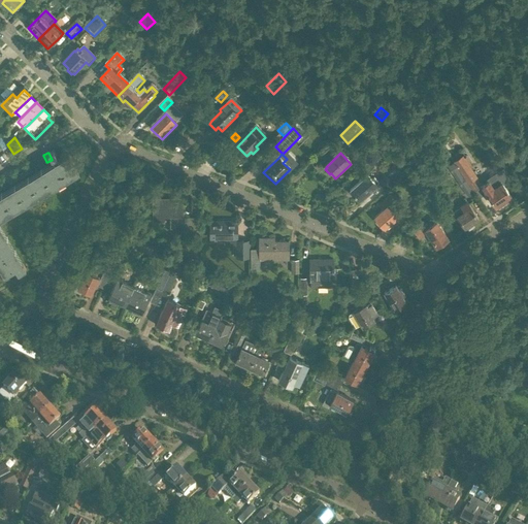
[(0,223),(79,176),(68,158),(0,198),(0,271),(4,279),(15,272),(19,276),(26,272),(0,229),(0,223)]
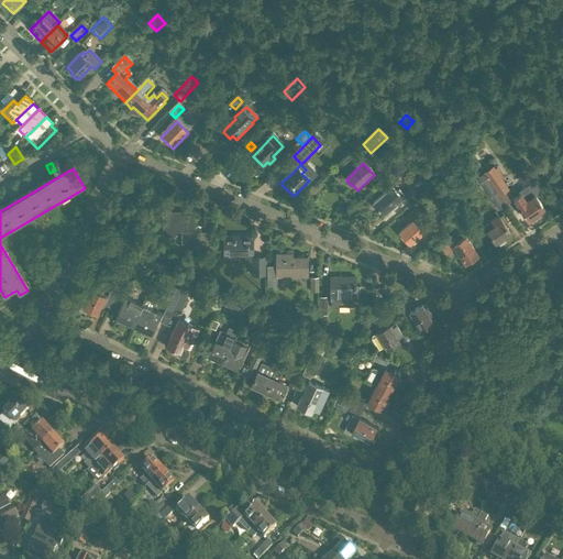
[(505,207),(510,204),(505,195),(508,192),(494,170),(492,171),(487,174),(484,175),(505,207)]
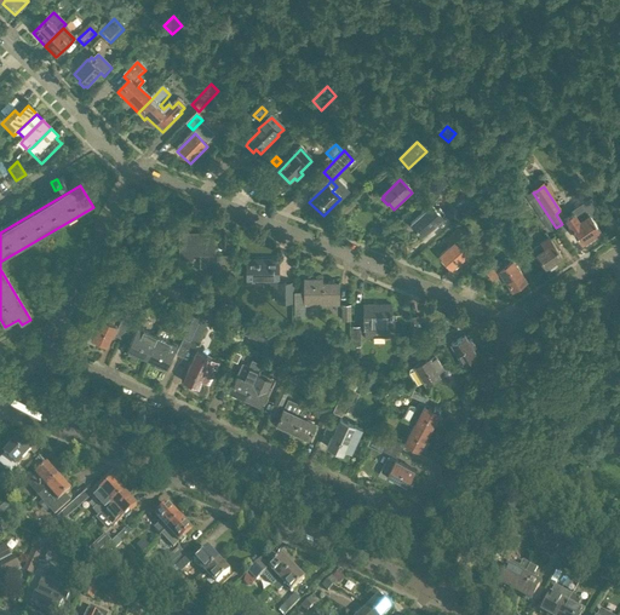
[(526,199),(532,208),(538,203),(532,194),(526,199)]
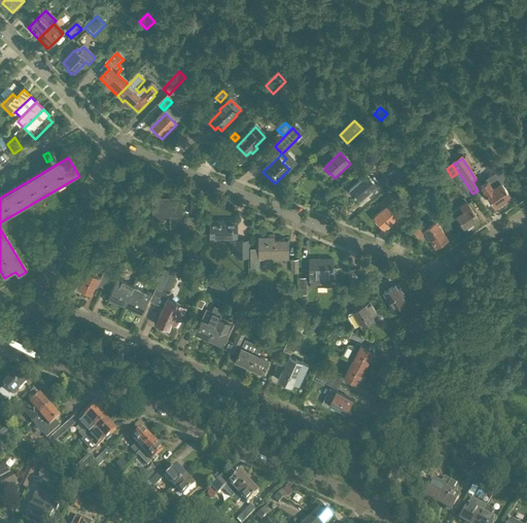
[(393,168),(386,175),(393,183),(400,176),(393,168)]
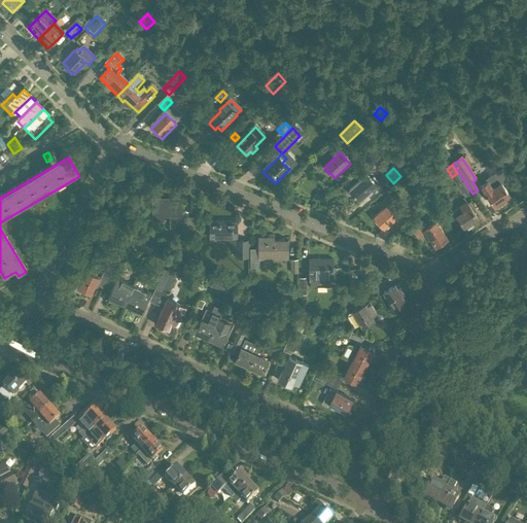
[(372,182),(366,176),(349,193),(358,203),(378,185),(374,180),(372,182)]
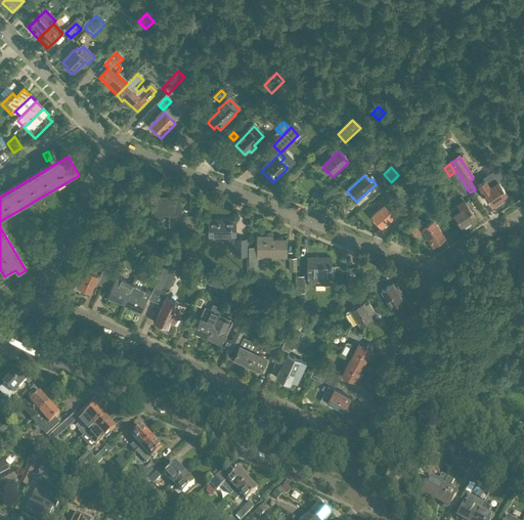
[(492,208),(507,198),(493,177),(478,187),(492,208)]
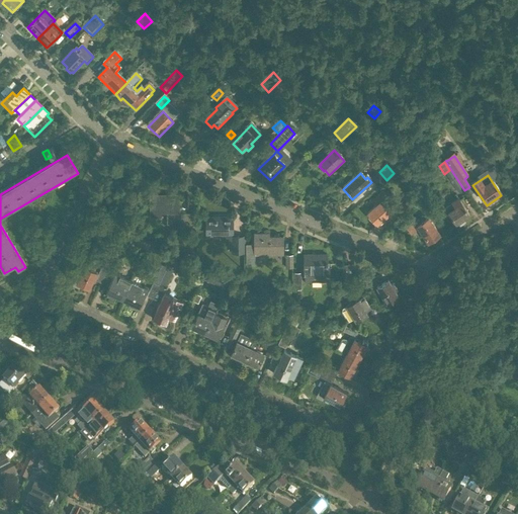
[(459,196),(465,192),(458,183),(452,187),(459,196)]
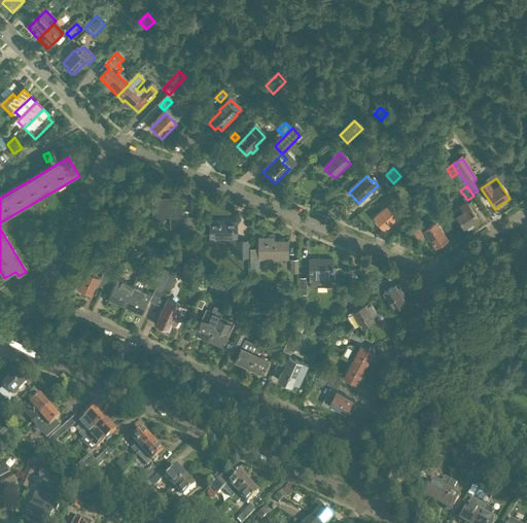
[(393,202),(390,198),(379,208),(382,212),(374,219),(384,232),(403,213),(393,202)]
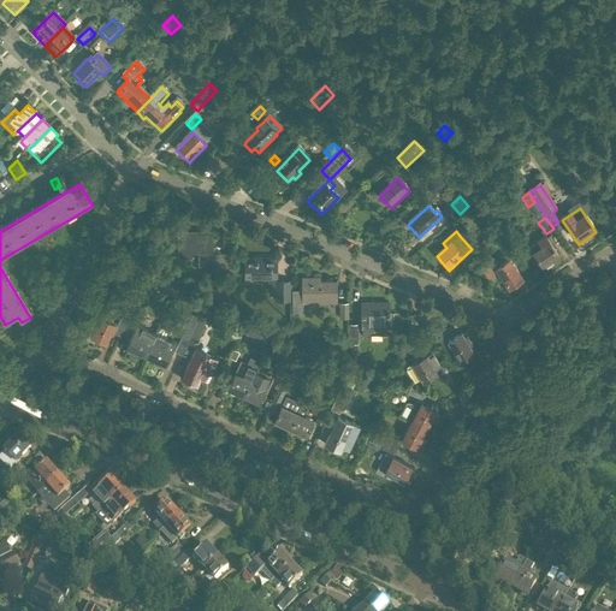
[(479,257),(503,237),(498,231),(474,251),(479,257)]
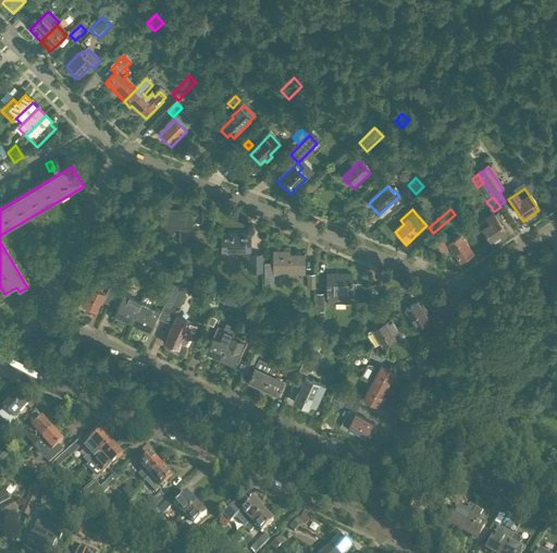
[(192,230),(192,214),(163,214),(163,235),(172,235),(172,231),(181,231),(181,243),(193,244),(193,230),(192,230)]
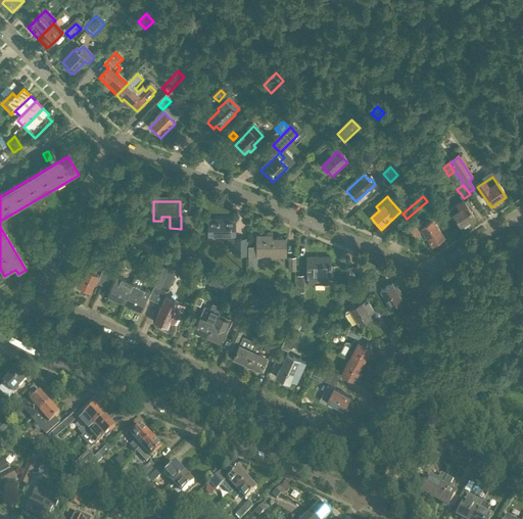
[(460,229),(473,220),(463,203),(448,213),(453,218),(460,229)]
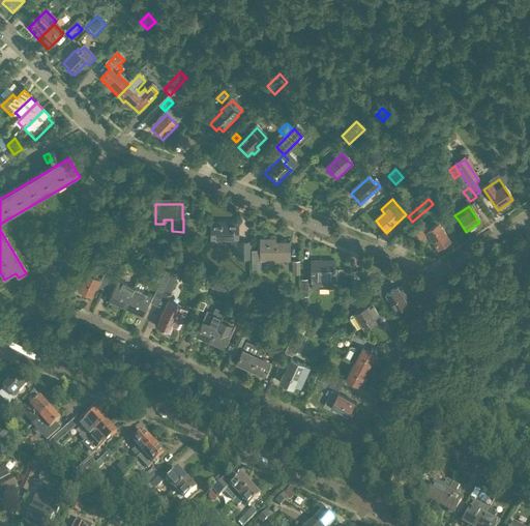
[(200,240),(200,222),(185,222),(185,240),(200,240)]
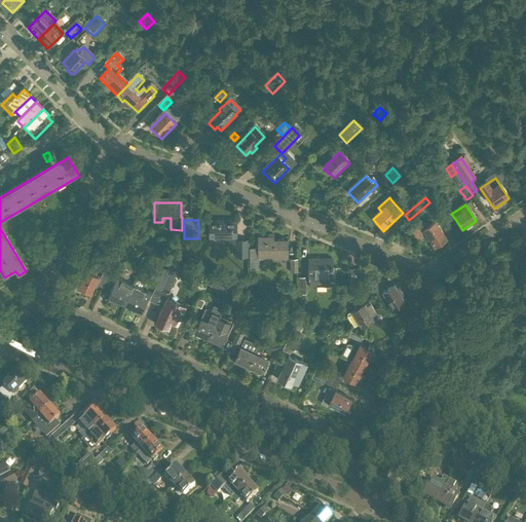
[(236,240),(236,224),(210,224),(210,240),(236,240)]
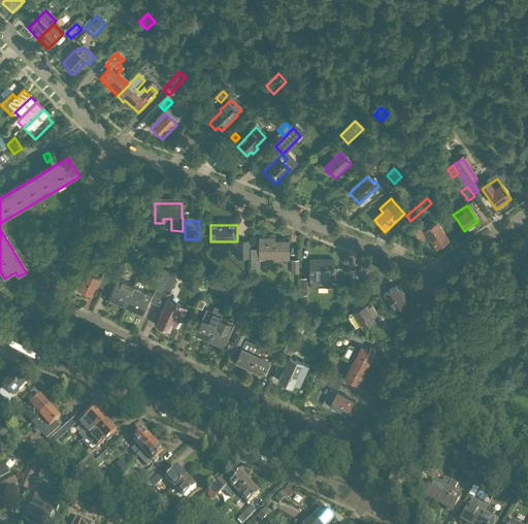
[(448,242),(437,225),(427,231),(425,227),(414,234),(419,241),(427,236),(436,250),(448,242)]
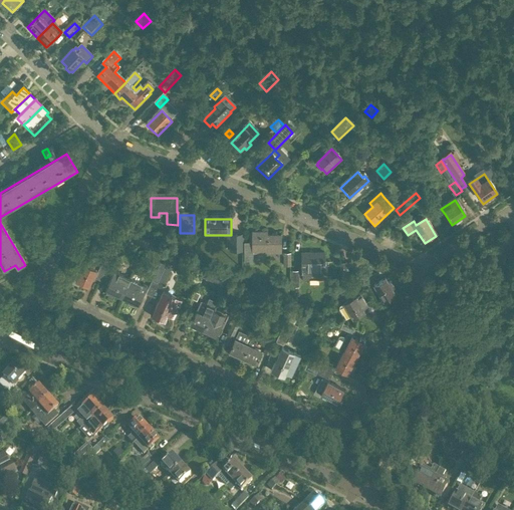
[(264,239),(264,236),(253,236),(253,247),(245,247),(245,267),(253,267),(253,257),(281,257),(281,238),(264,239)]
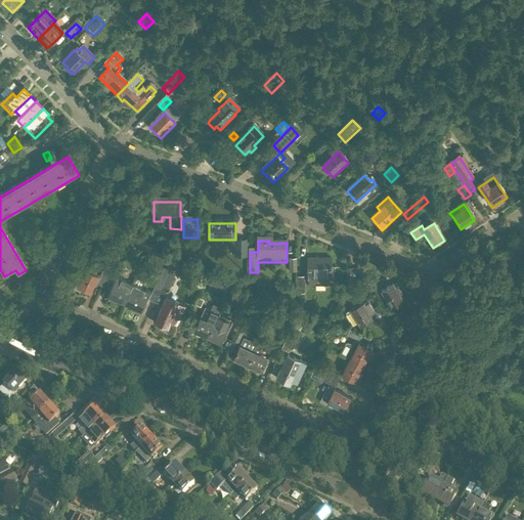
[(248,260),(248,242),(233,242),(233,260),(248,260)]
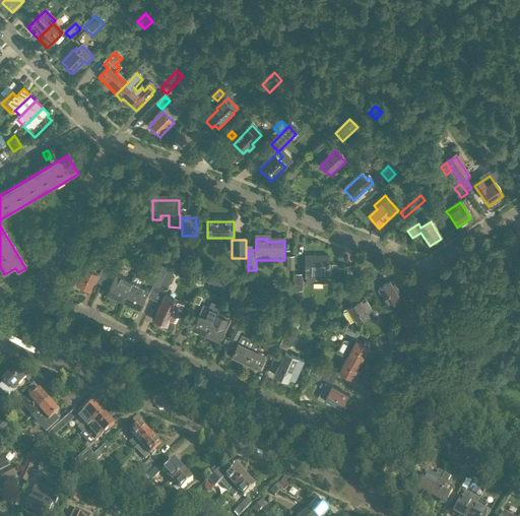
[(102,287),(105,280),(111,268),(114,262),(108,259),(95,284),(102,287)]
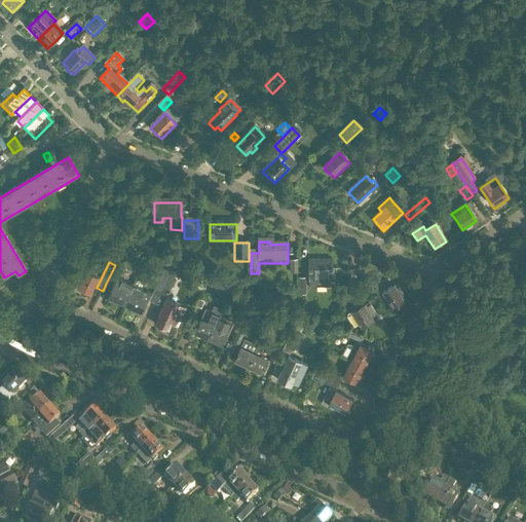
[(332,271),(332,262),(309,262),(309,278),(308,278),(308,282),(310,282),(310,289),(334,289),(334,271),(332,271)]
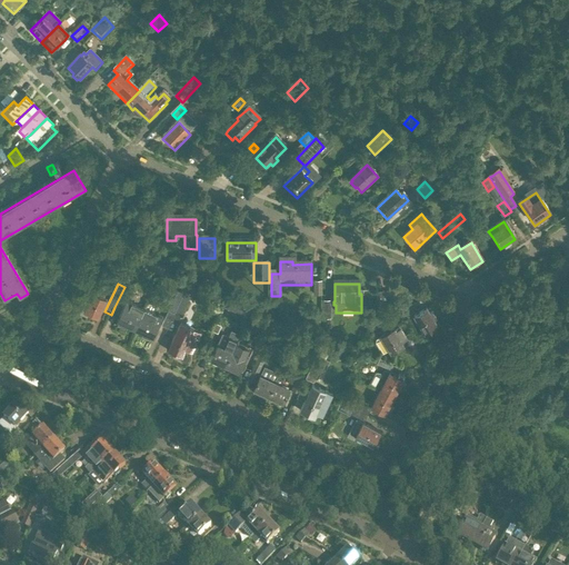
[(129,289),(125,287),(121,294),(115,307),(121,310),(127,296),(126,296),(129,289)]
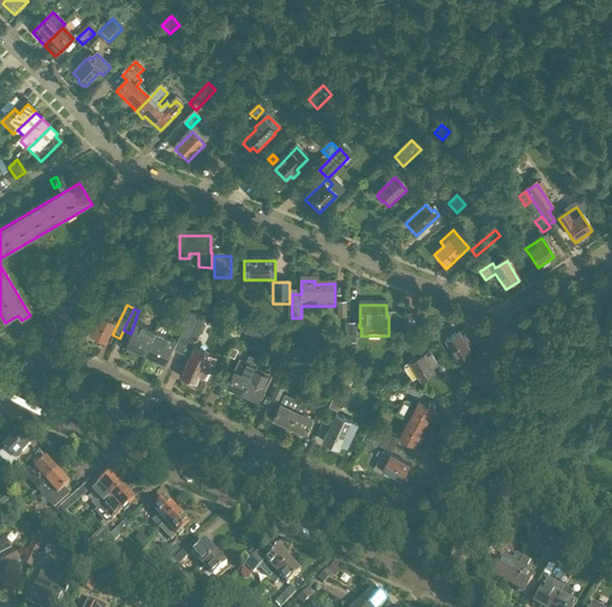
[(105,345),(115,325),(106,322),(109,318),(102,314),(90,338),(105,345)]
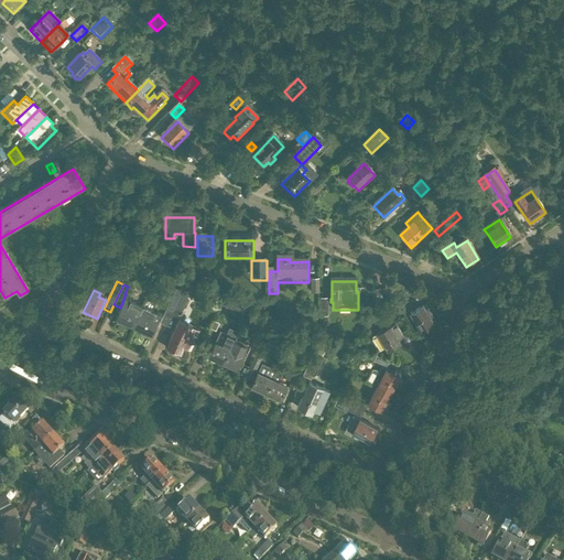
[(175,325),(191,293),(184,290),(182,295),(170,322),(171,322),(175,324),(175,325)]
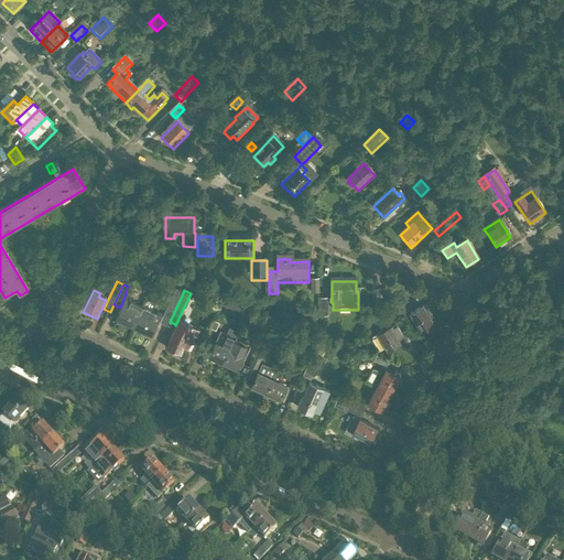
[(170,322),(182,295),(176,292),(160,326),(166,330),(167,330),(171,322),(170,322)]
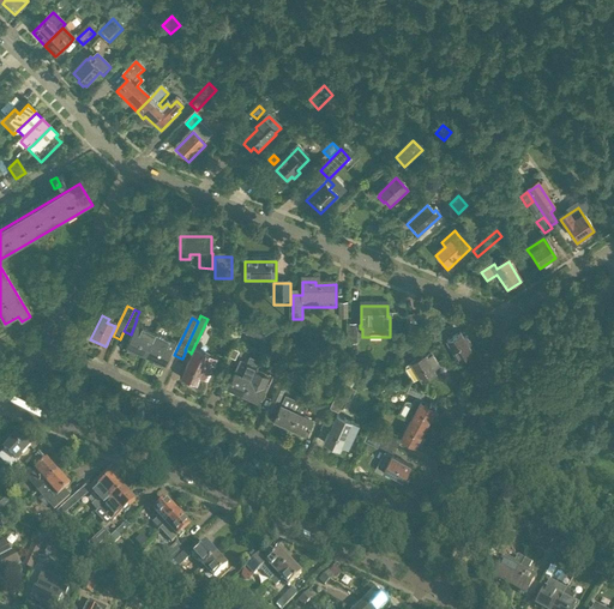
[(247,325),(242,335),(266,347),(271,336),(247,325)]
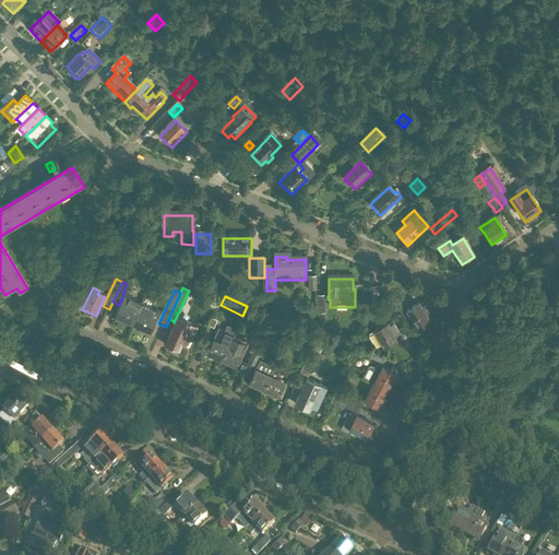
[(132,327),(141,309),(142,307),(123,299),(115,318),(132,327)]
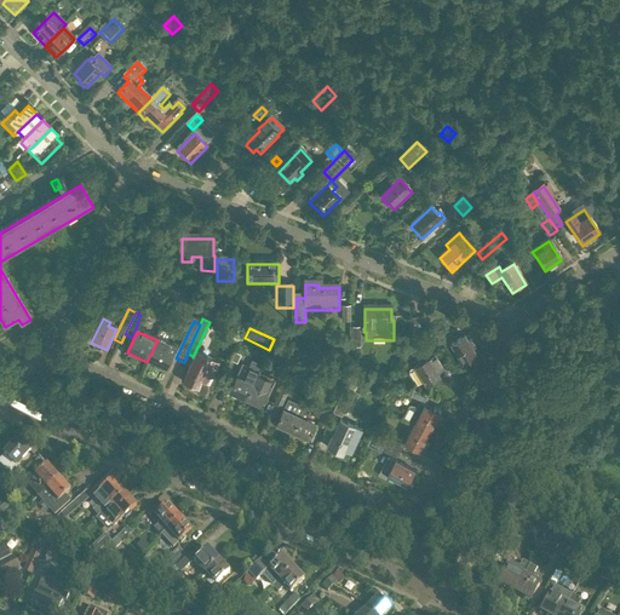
[(468,344),(465,339),(451,348),(461,366),(476,357),(472,351),(475,350),(470,343),(468,344)]
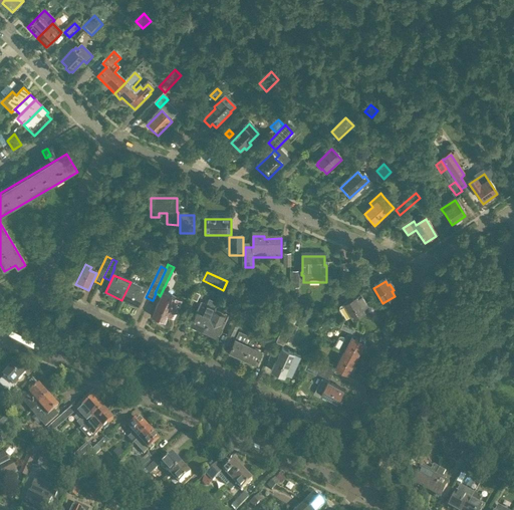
[(139,308),(144,296),(147,290),(131,282),(130,284),(121,300),(139,308)]
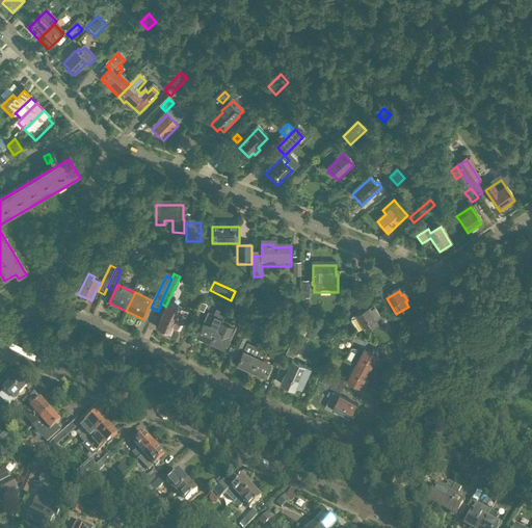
[(205,316),(213,299),(206,296),(197,313),(205,316)]
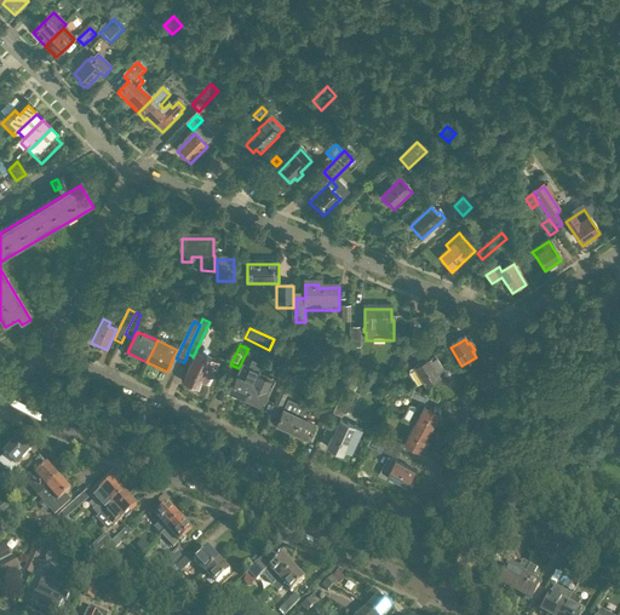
[(214,381),(216,379),(214,378),(219,366),(196,356),(183,385),(199,392),(201,384),(210,388),(212,381),(214,381)]
